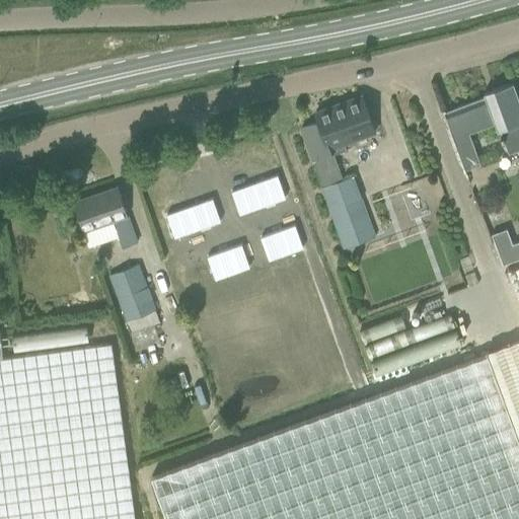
[(484,95),(478,97),(489,125),(495,123),(498,131),(502,129),(511,153),(518,149),(518,98),(513,82),(484,93),(484,95)]
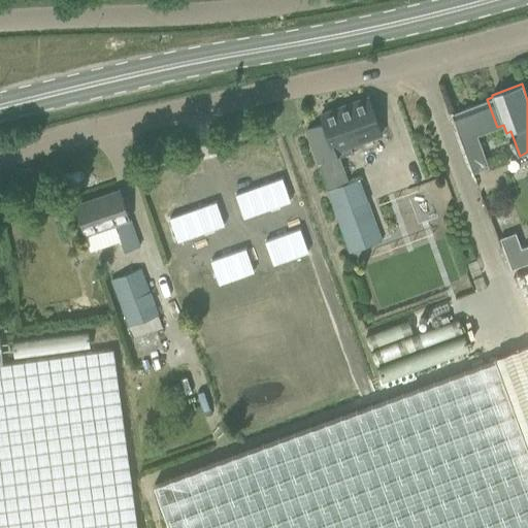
[(324,124),(302,131),(312,159),(317,158),(319,165),(339,158),(352,154),(349,146),(381,135),(374,118),(367,99),(321,116),(324,124)]
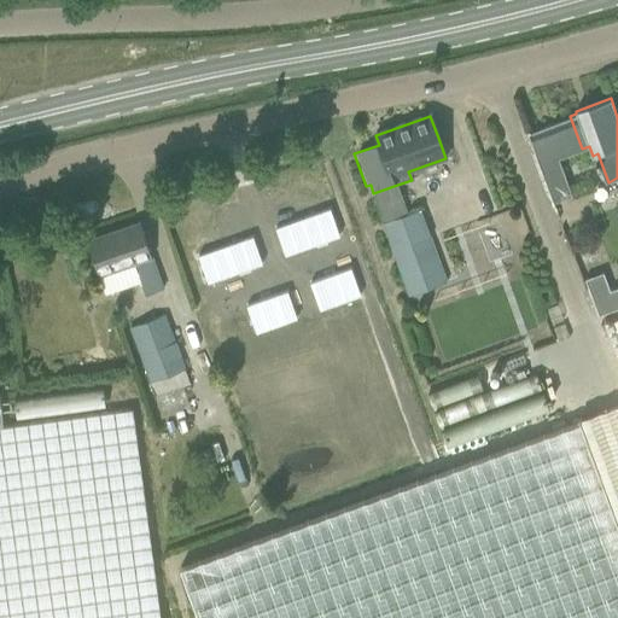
[(559,158),(582,149),(570,116),(528,132),(553,203),(572,196),(559,158)]
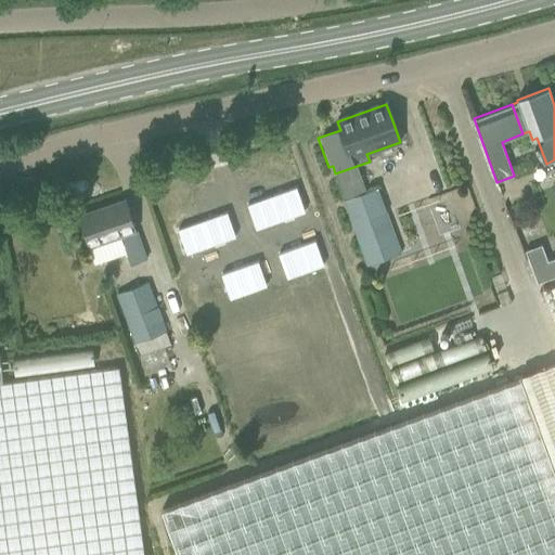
[(296,188),(247,205),(256,229),(305,211),(296,188)]
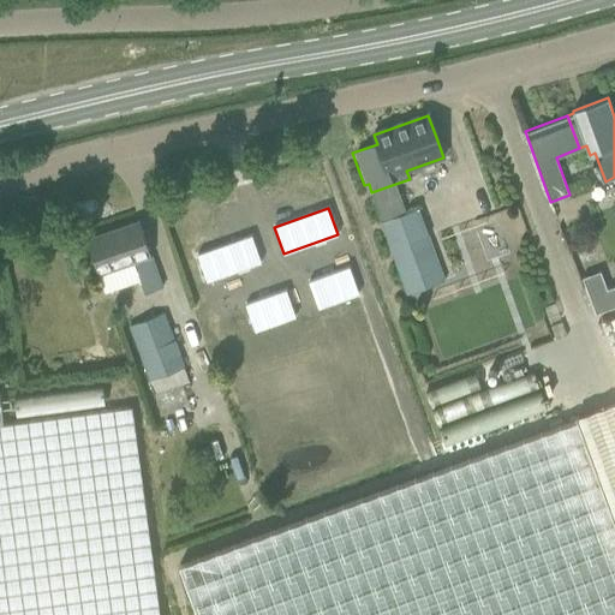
[(406,215),(383,224),(408,294),(445,281),(418,210),(410,214),(406,215)]
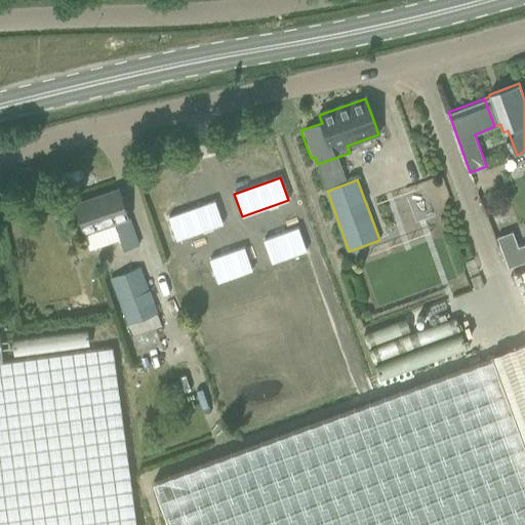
[(84,233),(90,250),(119,240),(122,247),(137,242),(119,189),(74,204),(84,233)]
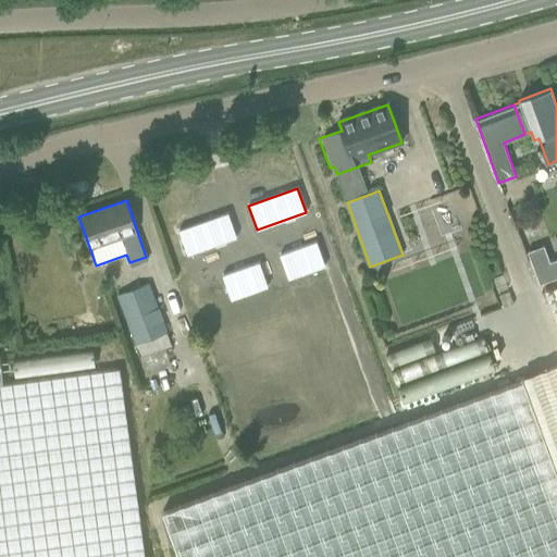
[(444,203),(442,209),(443,215),(449,219),(456,217),(459,210),(457,203),(450,201),(444,203)]
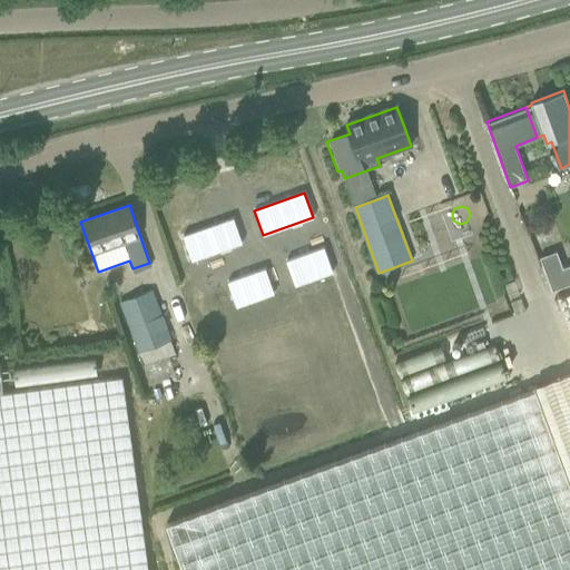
[(233,218),(183,236),(192,261),(242,243),(233,218)]
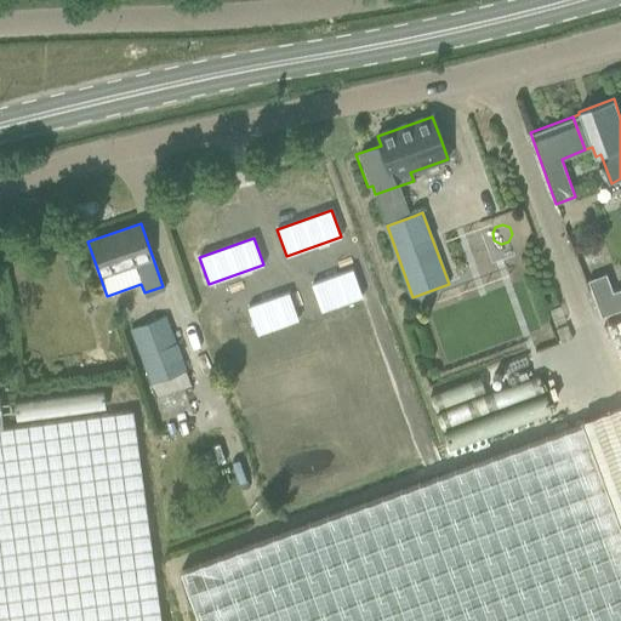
[(352,269),(312,284),(322,311),(363,296),(352,269)]
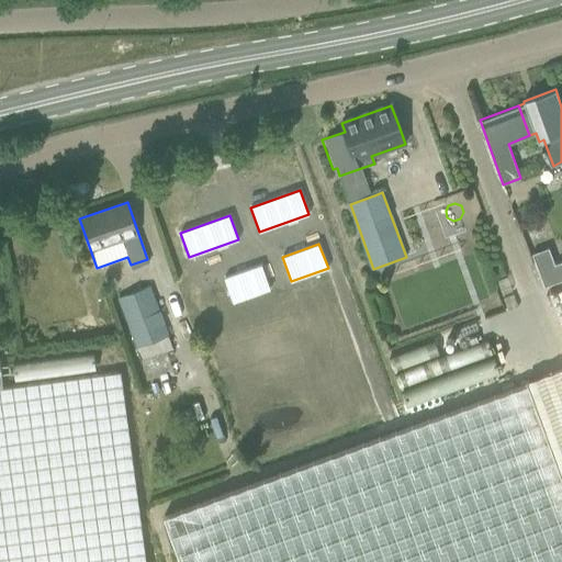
[(548,248),(531,254),(543,288),(561,280),(561,261),(553,265),(548,248)]
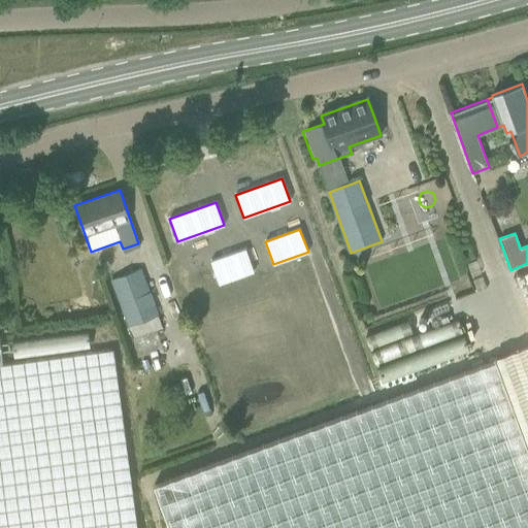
[(245,249),(210,261),(219,284),(254,271),(245,249)]
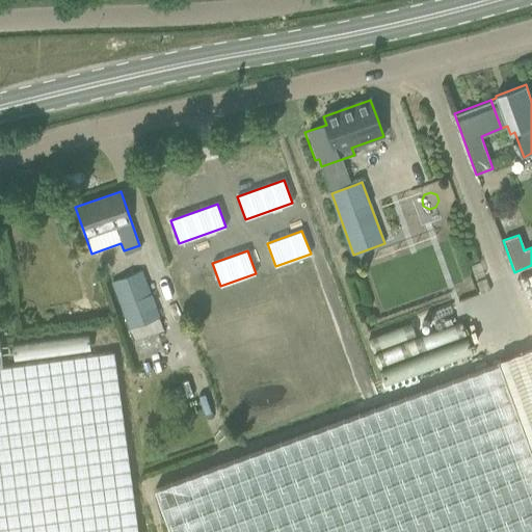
[(142,272),(112,283),(130,327),(158,318),(142,272)]
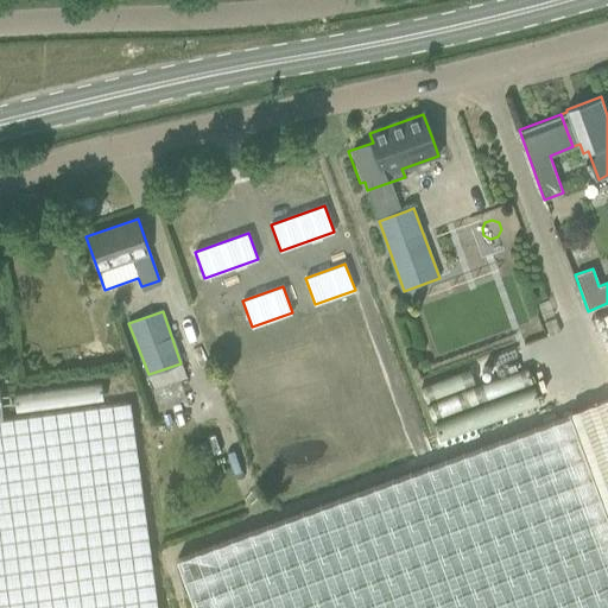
[(572,417),(472,454),(177,561),(194,607),(607,607),(607,312),(597,317),(607,346),(607,401),(572,416),(572,417)]
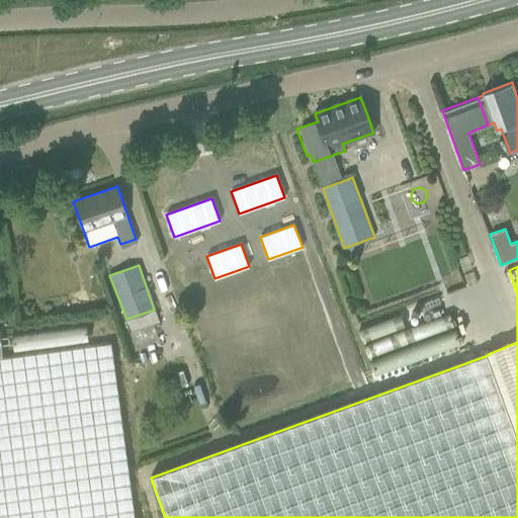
[(472,272),(463,275),(467,286),(477,283),(472,272)]
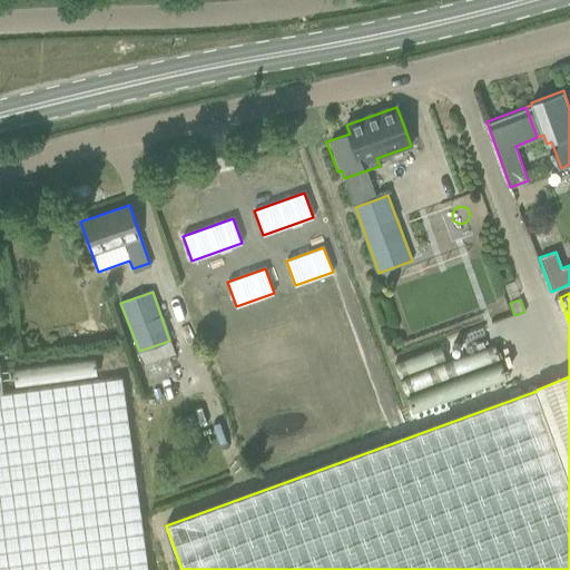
[(13,372),(15,387),(96,377),(94,362),(13,372)]
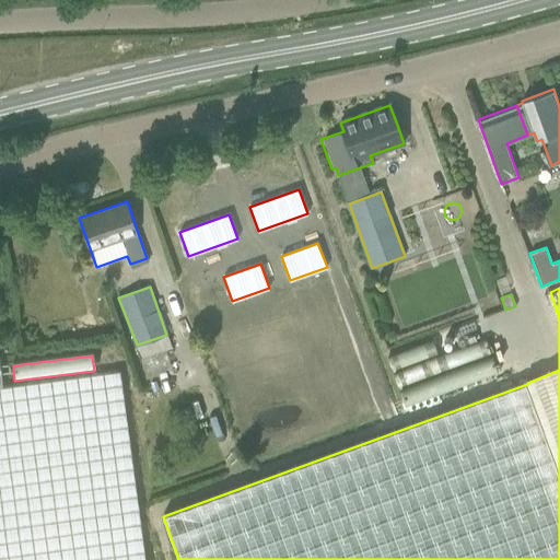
[(0,559),(146,559),(120,371),(3,386),(0,360),(0,559)]
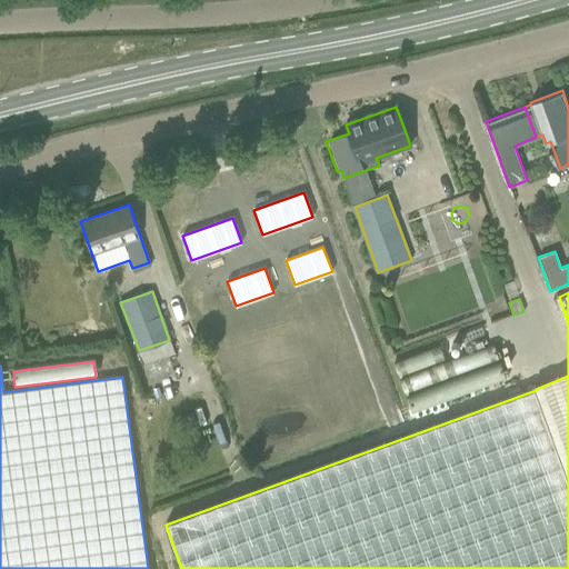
[(445,398),(502,377),(499,367),(407,400),(415,421),(436,413),(437,417),(450,412),(445,398)]
